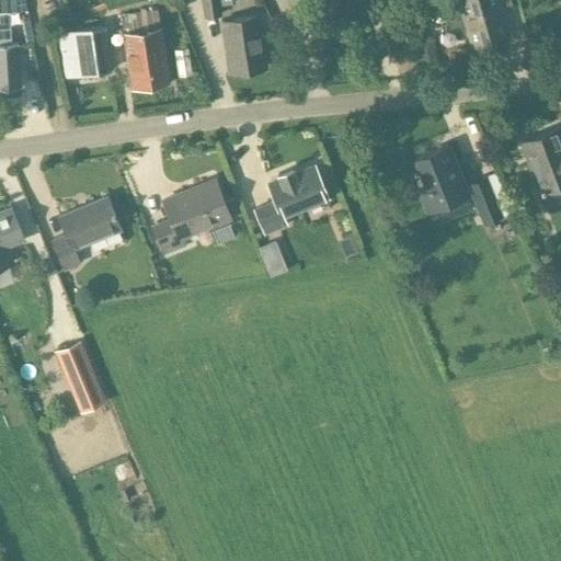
[(0,0),(0,88),(22,87),(19,43),(11,43),(9,12),(25,11),(24,0),(0,0)]
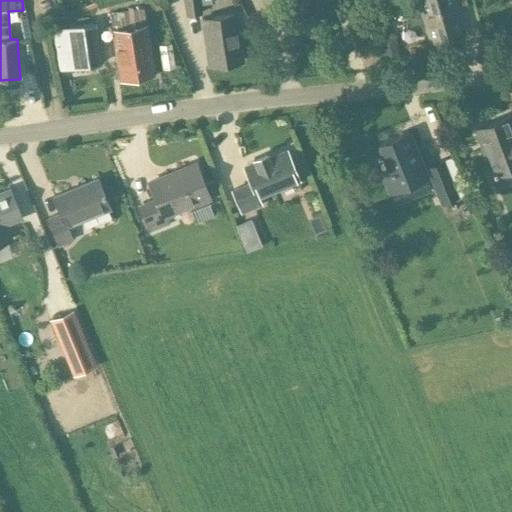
[(183,0),(186,16),(203,14),(200,0),(183,0)]
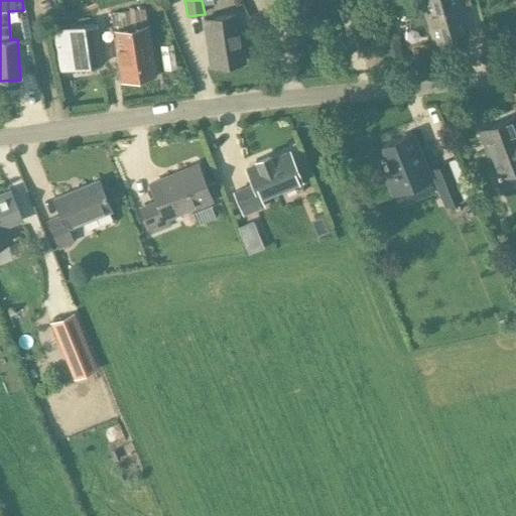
[(405,0),(413,26),(429,21),(434,39),(466,30),(459,6),(471,3),(469,0),(405,0)]
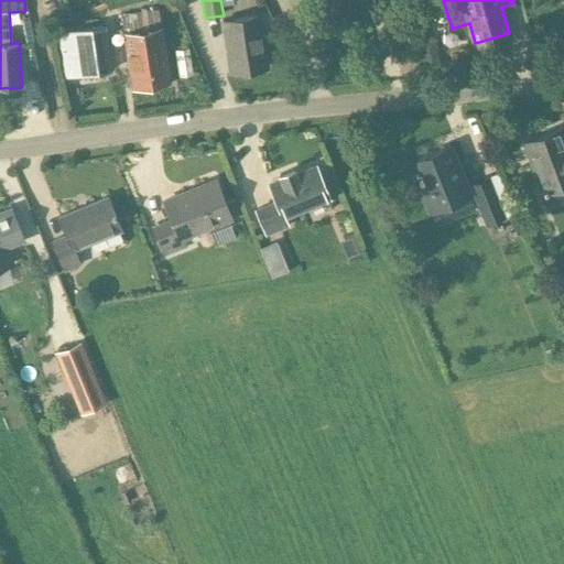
[(170,82),(161,29),(159,9),(121,14),(125,34),(132,87),(170,82)]
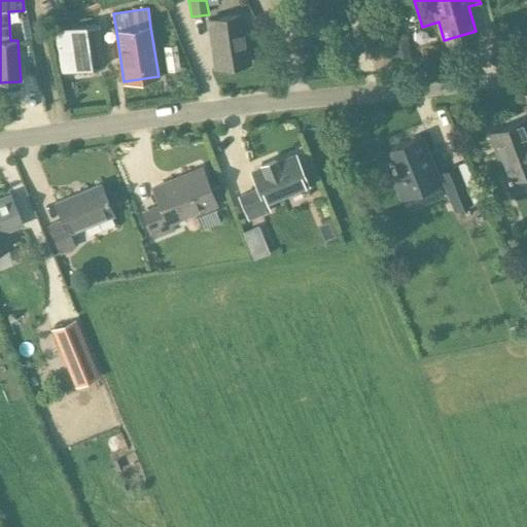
[(215,68),(250,63),(243,14),(208,20),(215,68)]
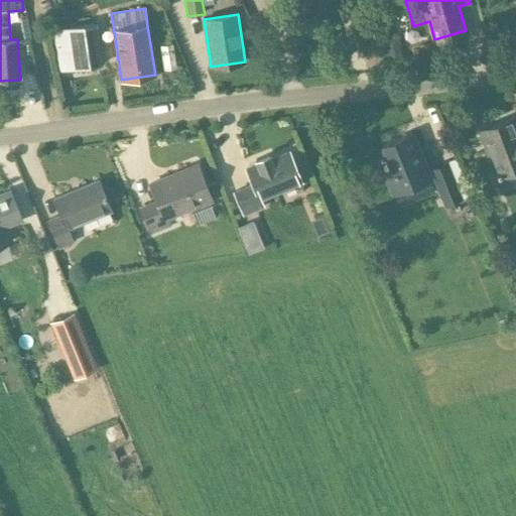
[(96,23),(51,29),(57,71),(102,63),(96,23)]
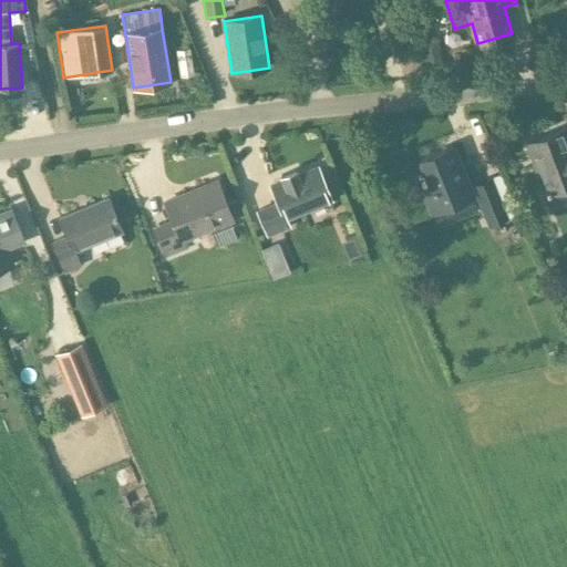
[(421,43),(429,71),(444,66),(436,39),(421,43)]
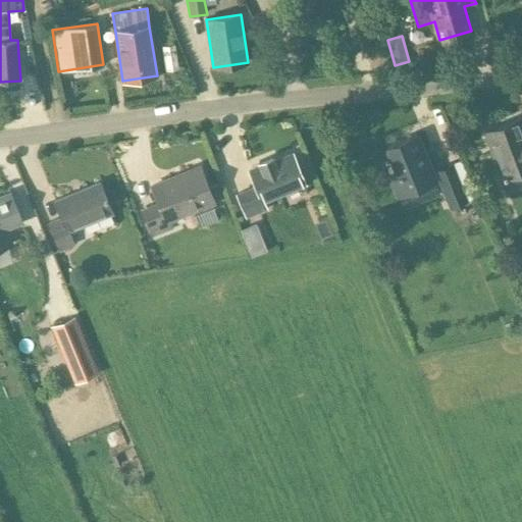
[(521,128),(519,120),(487,132),(504,177),(521,170),(521,128)]
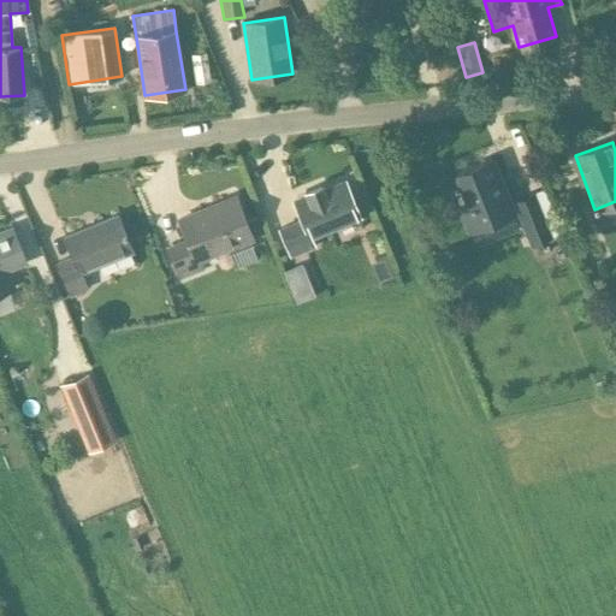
[(469,231),(515,213),(515,212),(531,248),(554,238),(534,193),(511,202),(493,159),(458,173),(471,205),(461,208),(469,231)]
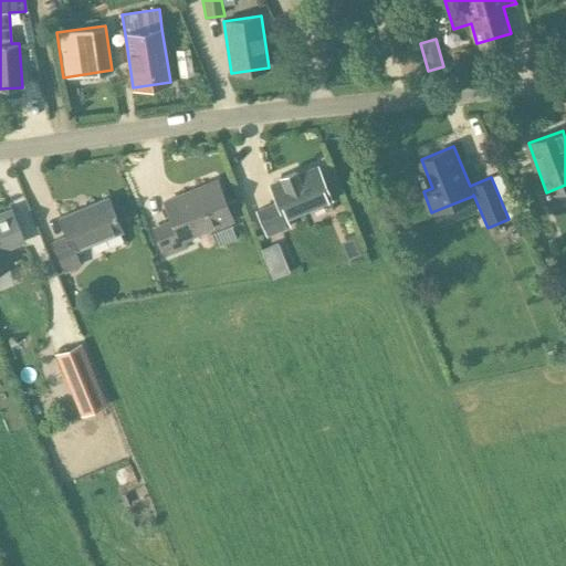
[(286,217),(331,199),(317,166),(271,185),(278,201),(258,209),(268,234),(290,226),(286,217)]
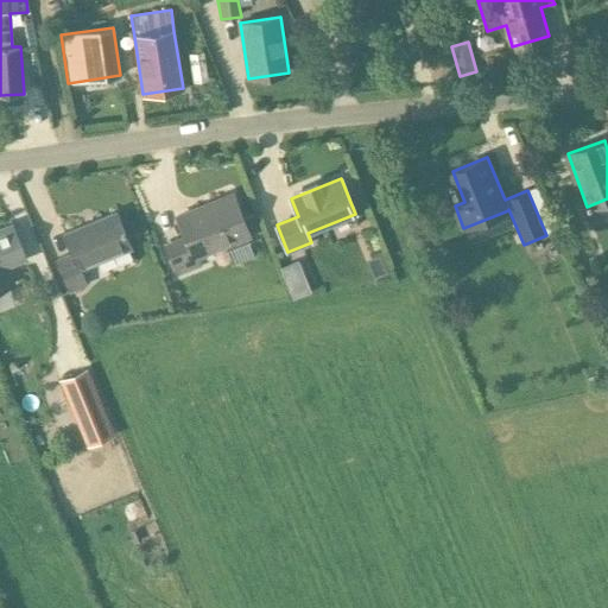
[(196,258),(248,238),(232,195),(178,216),(187,238),(169,245),(181,274),(200,267),(196,258)]
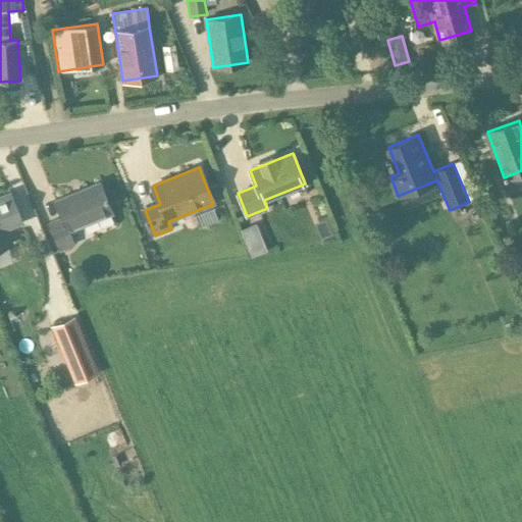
[(68,231),(113,213),(101,181),(55,200),(63,218),(49,223),(60,251),(73,245),(68,231)]
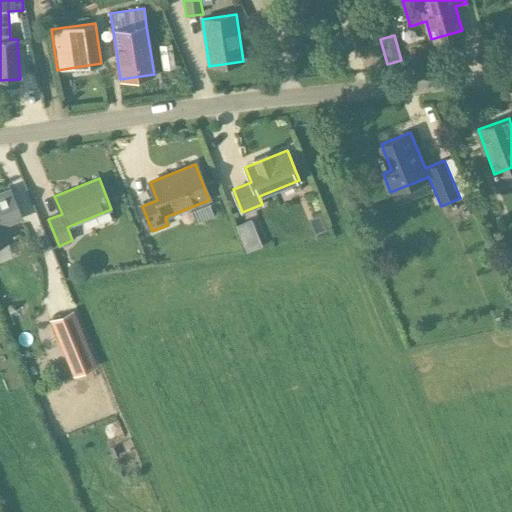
[(11,189),(0,193),(0,244),(11,240),(6,225),(22,219),(11,189)]
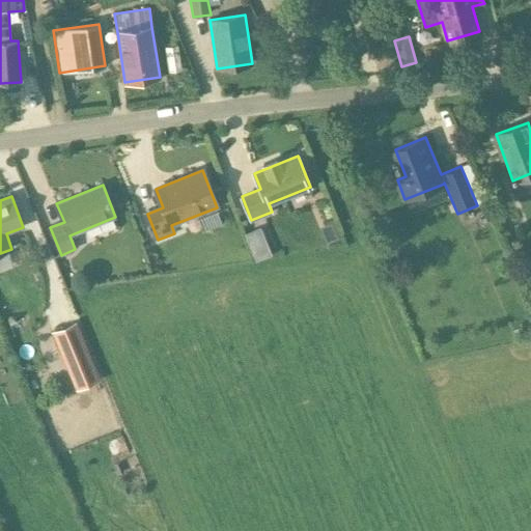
[(78,361),(89,357),(83,341),(60,351),(76,389),(87,385),(78,361)]
